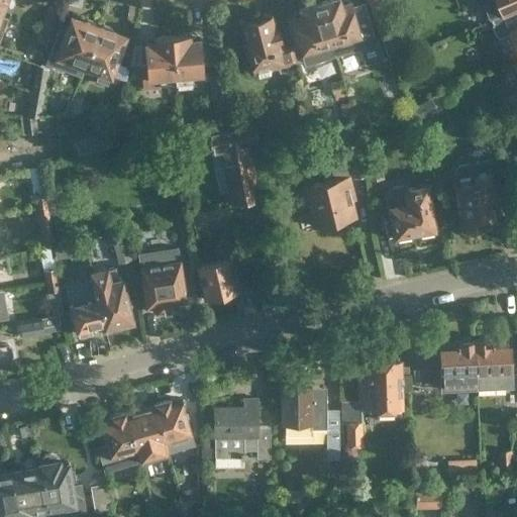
[(339,0),(326,0),(319,2),(334,55),(371,44),(374,56),(388,52),(378,27),(359,33),(350,1),(341,4),(339,0)]
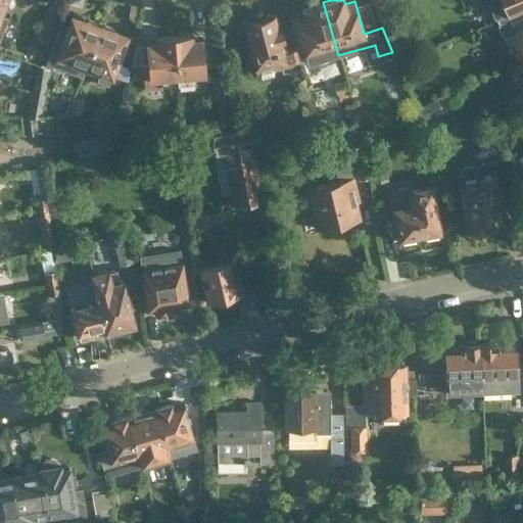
[(392,6),(397,3),(395,0),(371,0),(380,22),(396,15),(392,6)]
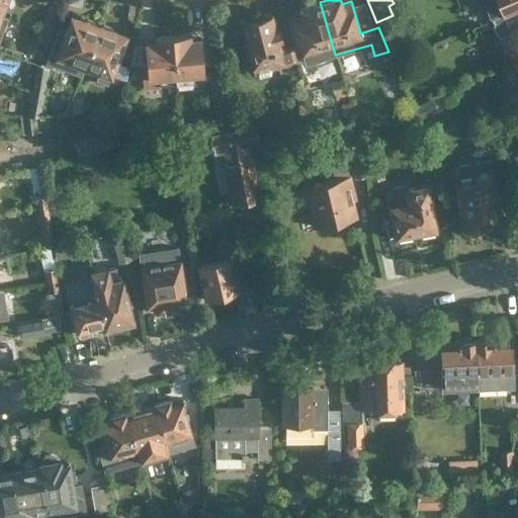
[(517,0),(477,0),(480,5),(484,3),(491,19),(493,19),(517,7),(517,0)]
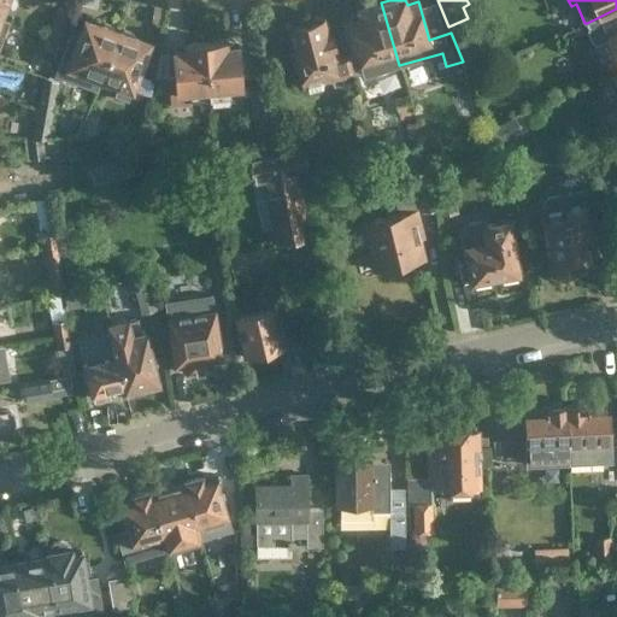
[(360,18),(348,22),(364,75),(399,65),(381,3),(358,10),(360,18)]
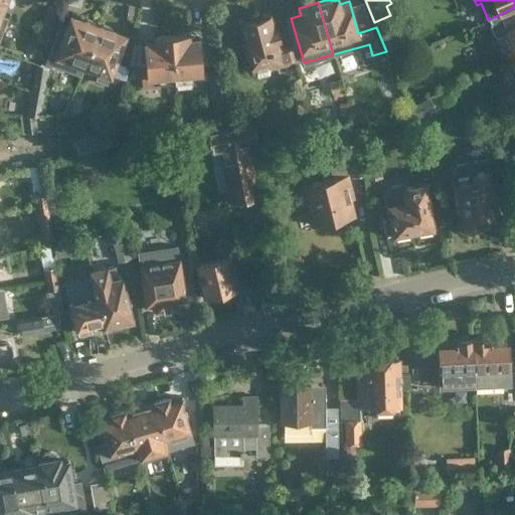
[(41,28),(52,31),(59,10),(48,7),(41,28)]
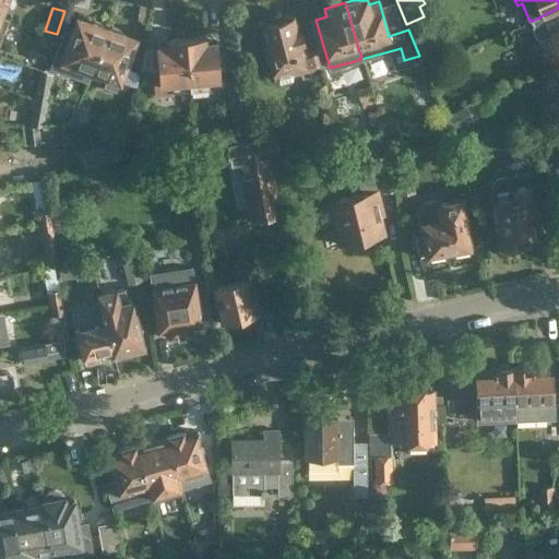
[(558,8),(532,21),(538,36),(546,33),(548,37),(554,34),(558,46),(558,47),(552,50),(558,63),(558,62),(558,8)]
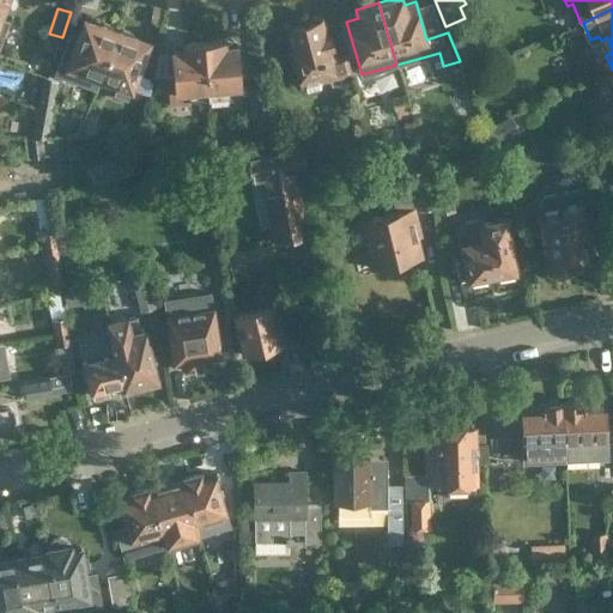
[(71,31),(55,74),(95,90),(99,78),(116,31),(85,19),(79,35),(71,31)]
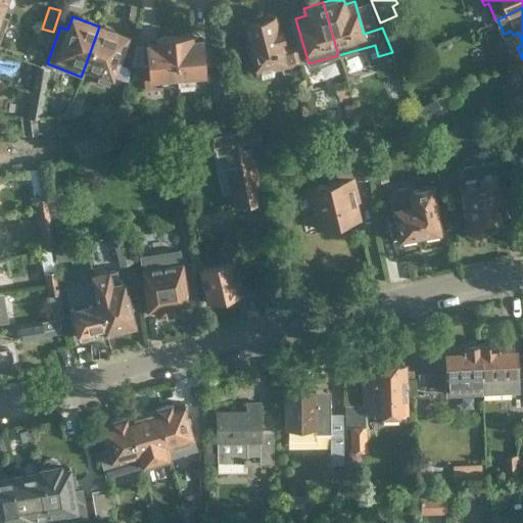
[(278,30),(275,16),(245,24),(258,74),(263,79),(274,76),(276,68),(299,62),(295,46),(287,48),(282,29),(278,30)]
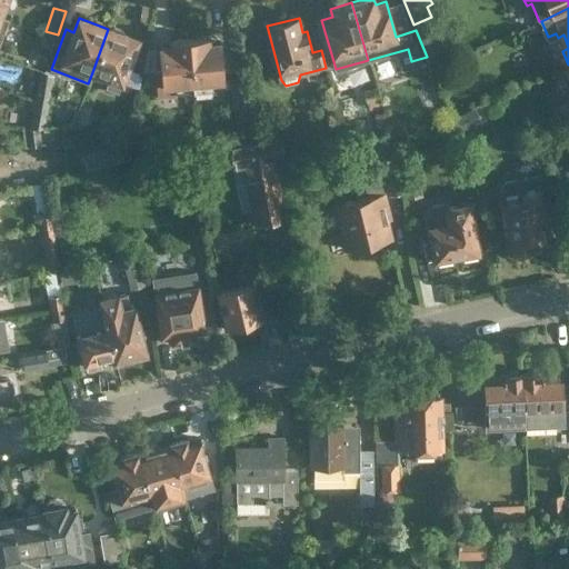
[(138,89),(141,73),(127,68),(137,39),(108,29),(92,72),(109,78),(105,89),(118,93),(121,82),(138,89)]
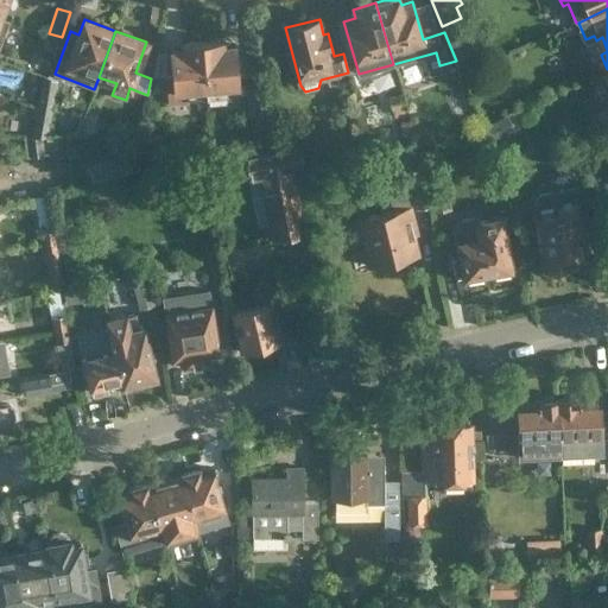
[(56,54),(62,37),(49,33),(43,49),(56,54)]
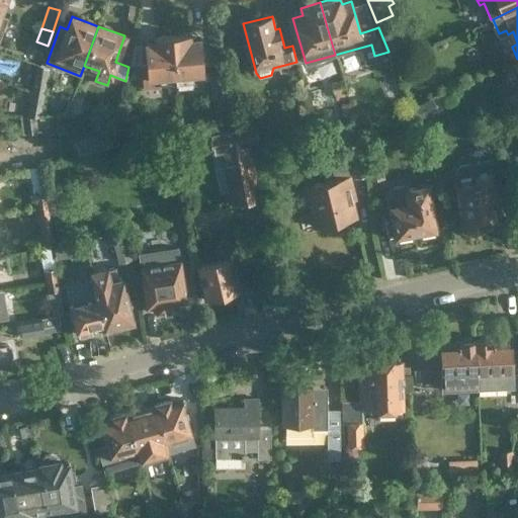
[(190,39),(190,37),(187,34),(173,35),(177,84),(193,83),(193,85),(203,84),(203,82),(210,81),(213,97),(226,95),(222,70),(204,73),(201,38),(190,39)]
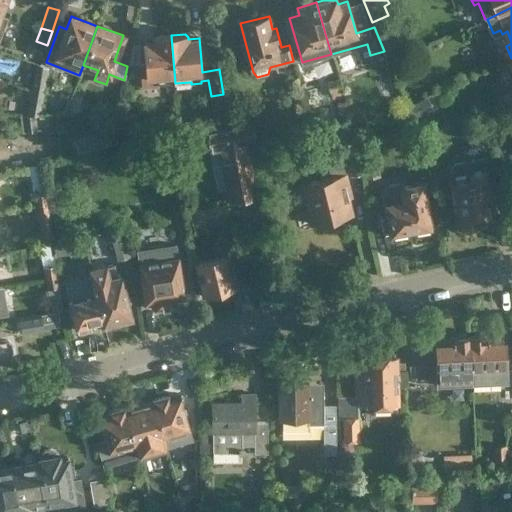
[(175,83),(171,35),(157,36),(154,40),(154,42),(143,43),(131,43),(127,64),(145,63),(146,76),(148,76),(149,88),(159,87),(159,84),(175,83)]
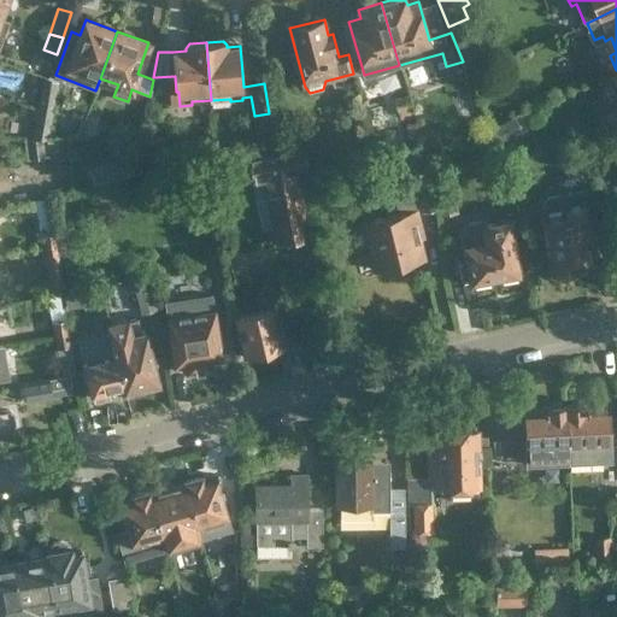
[(604,125),(616,122),(616,72),(611,75),(616,87),(616,110),(600,117),(604,125)]
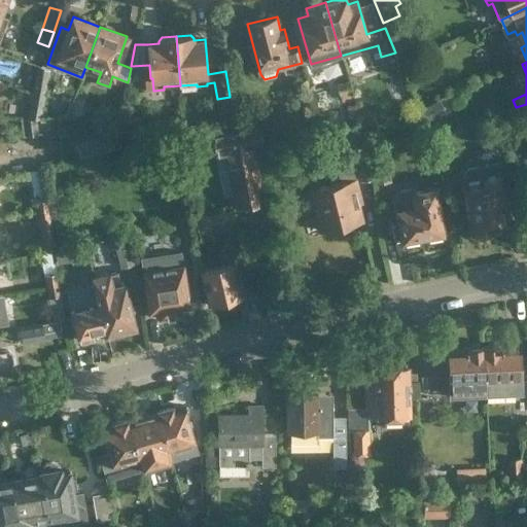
[(33,94),(45,98),(50,70),(38,65),(38,66),(33,94)]
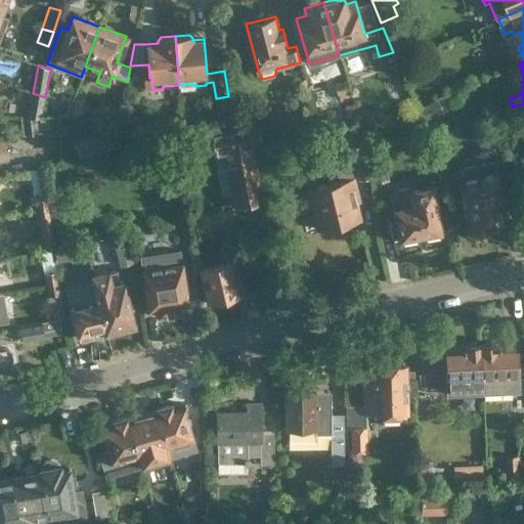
[(309,89),(306,78),(294,81),(298,93),(309,89)]
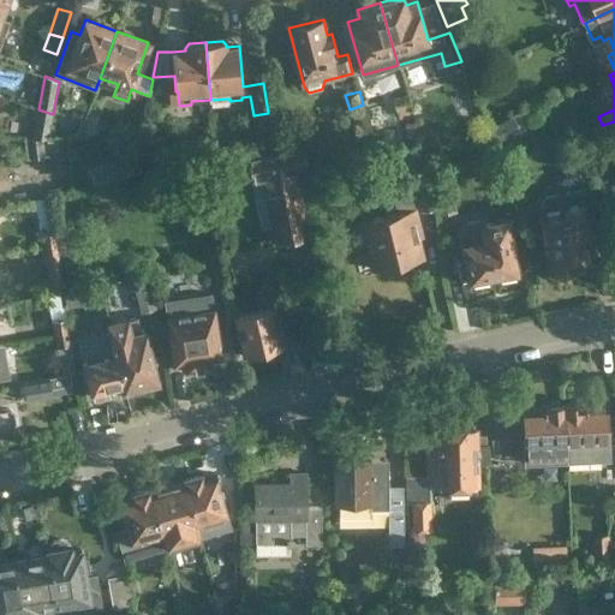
[(400,119),(413,115),(408,95),(394,99),(400,119)]
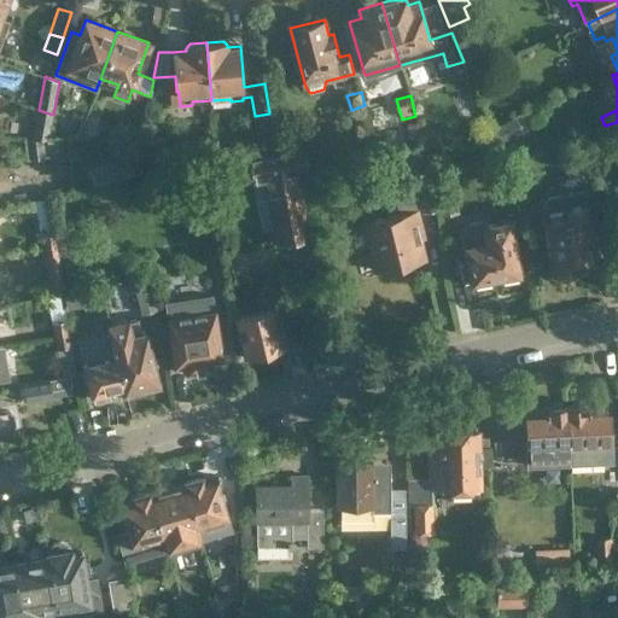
[(491,127),(513,117),(508,106),(499,111),(497,106),(485,112),(491,127)]
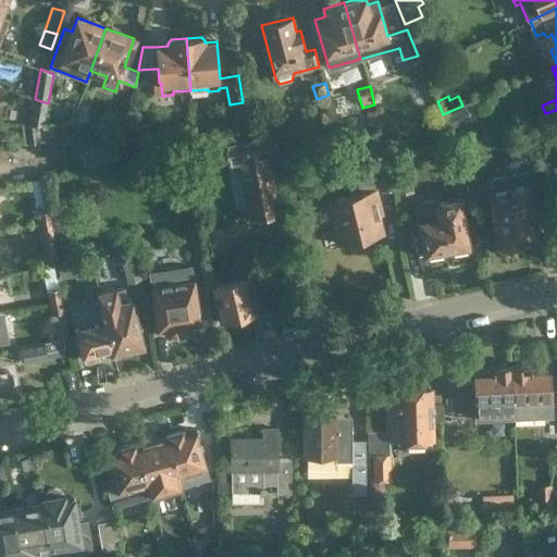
[(45,125),(48,103),(35,99),(29,124),(37,124),(45,125)]
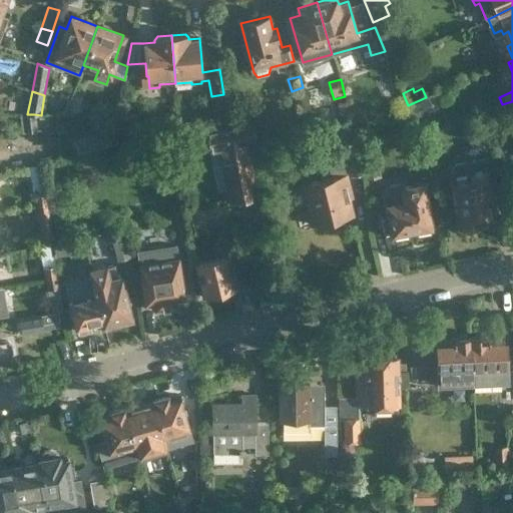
[(426,97),(408,105),(413,116),(431,109),(426,97)]
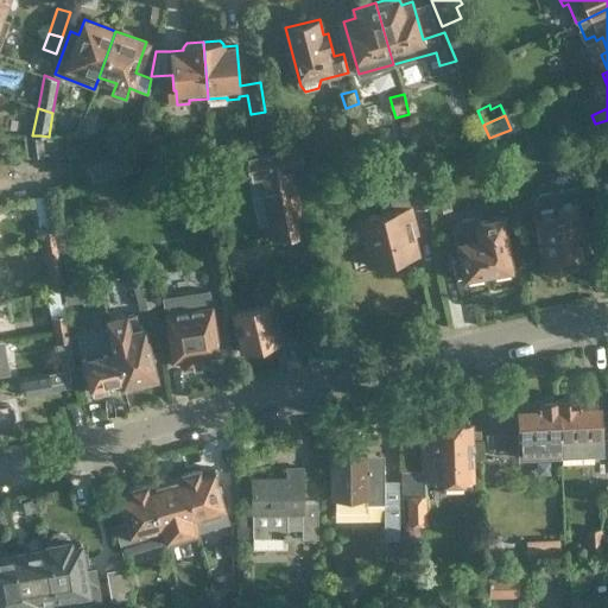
[(589,157),(606,154),(600,125),(584,127),(589,157)]
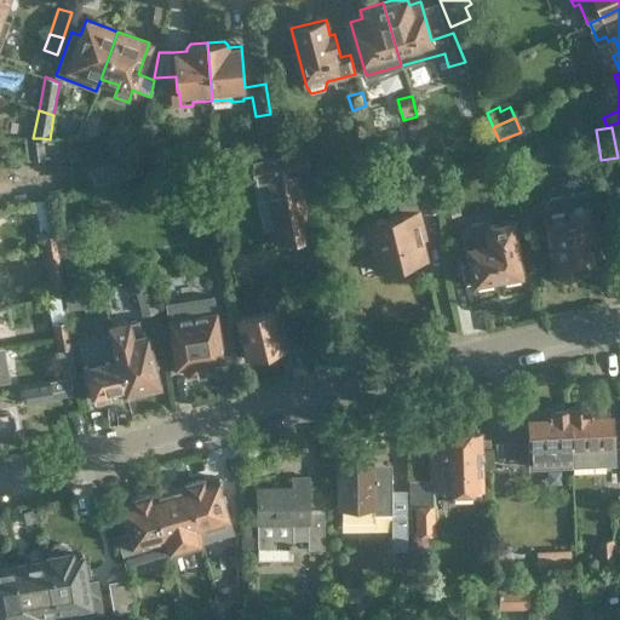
[(44,159),(44,160),(67,156),(64,137),(50,139),(41,138),(44,159)]
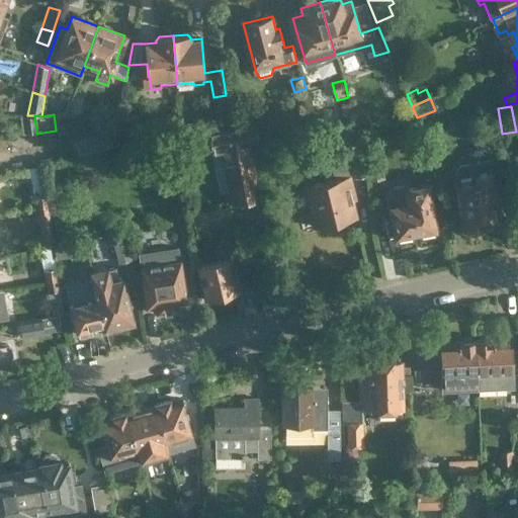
[(36,133),(34,115),(27,115),(27,116),(24,117),(26,135),(36,134),(36,133)]
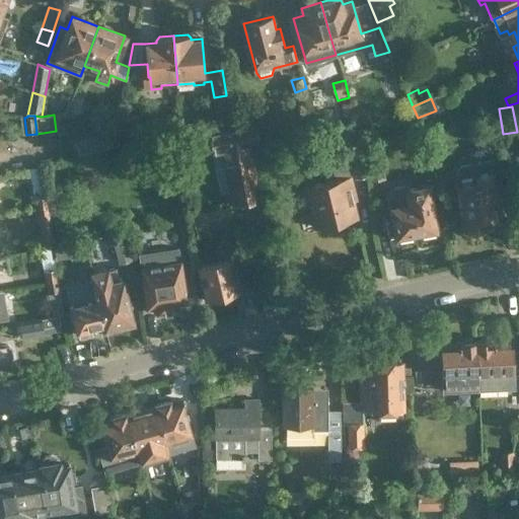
[(260,187),(252,147),(261,145),(256,122),(209,131),(214,154),(212,154),(220,195),(224,194),(227,206),(240,204),(241,209),(255,206),(254,201),(269,198),(266,186),(260,187)]
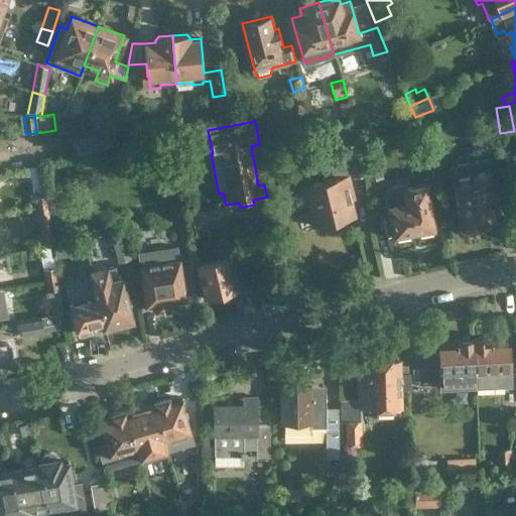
[(500,168),(499,162),(492,157),(458,163),(454,168),(464,228),(469,227),(470,233),(482,231),(481,225),(486,224),(486,221),(499,219),(495,200),(498,199),(496,184),(501,183),(503,198),(512,196),(507,167),(500,168)]
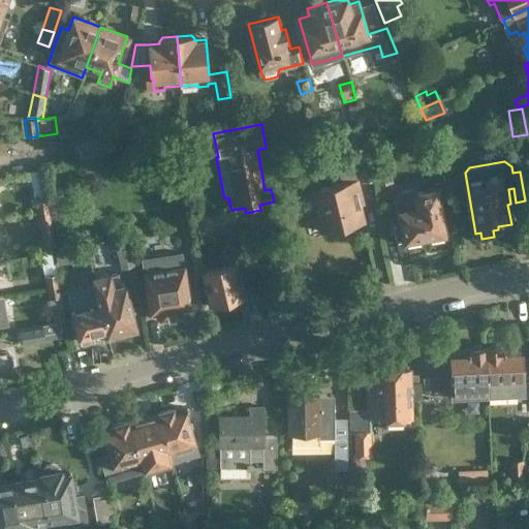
[(359,206),(365,205),(359,180),(356,180),(354,173),(352,170),(343,173),(345,182),(308,191),(312,208),(317,206),(324,231),(363,222),(359,206)]
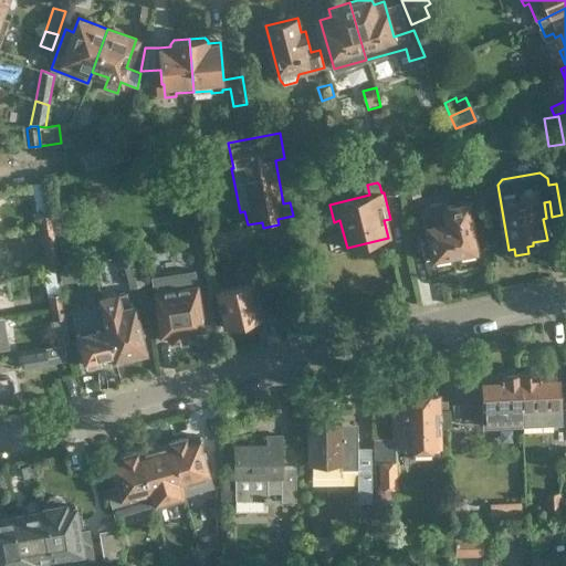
[(446,206),(444,199),(428,202),(420,212),(425,236),(419,236),(420,240),(418,243),(420,250),(422,252),(422,257),(431,254),(431,258),(477,250),(469,201),(446,206)]
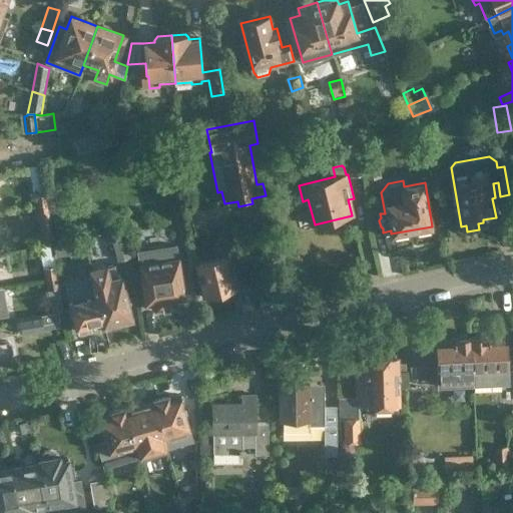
[(48,215),(50,215),(58,213),(55,192),(44,194),(46,204),(48,215)]
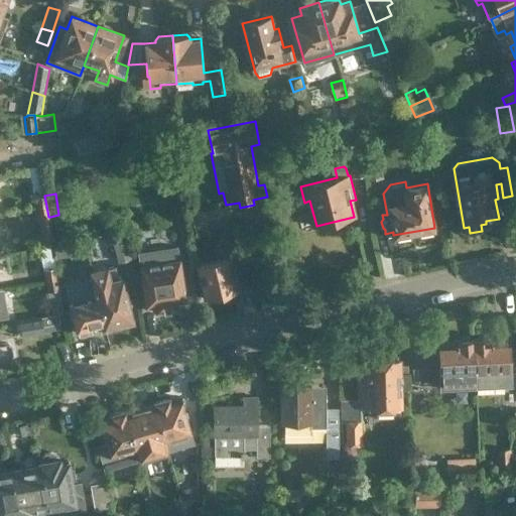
[(38,208),(46,206),(44,196),(36,197),(38,208)]
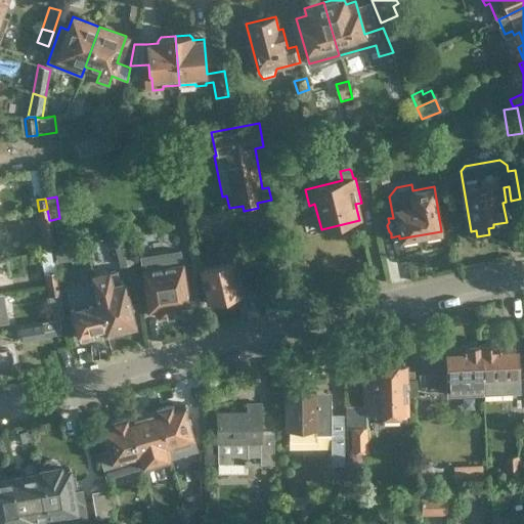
[(47,209),(39,211),(43,237),(36,239),(38,252),(55,249),(51,220),(49,220),(47,209)]
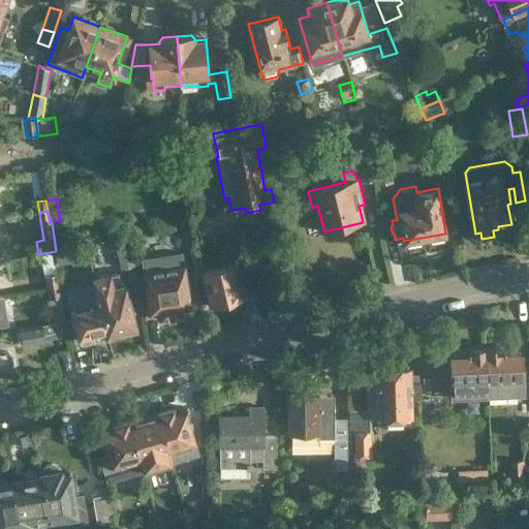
[(192,239),(223,232),(220,218),(189,224),(192,239)]
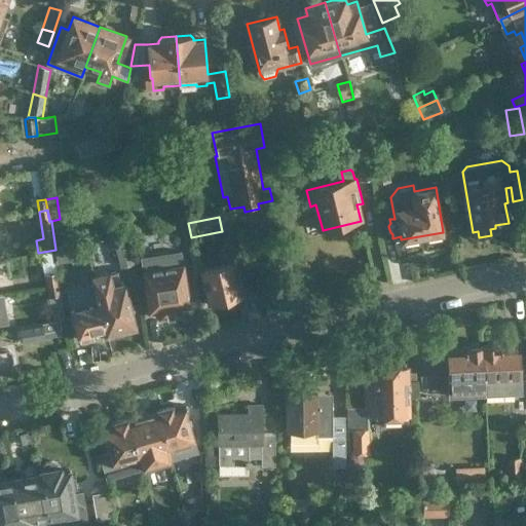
[(230,231),(229,240),(242,242),(243,232),(230,231)]
